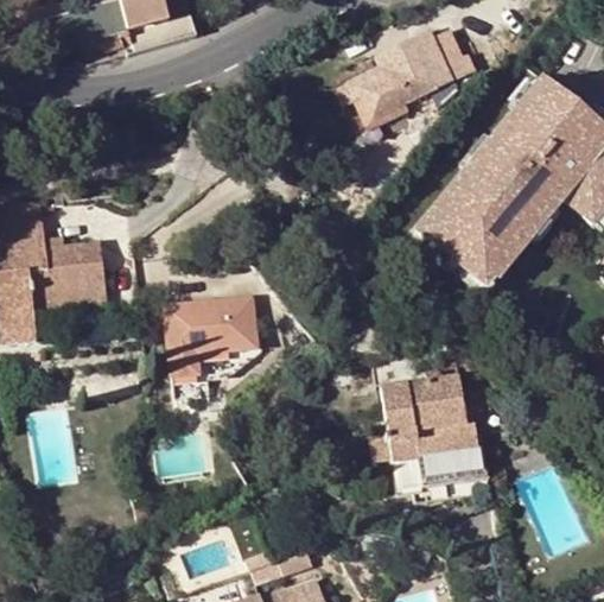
[(80,12),(77,1),(2,13),(4,35),(30,31),(36,57),(83,45),(88,58),(125,48),(127,46),(124,35),(169,23),(166,11),(164,0),(119,0),(119,1),(80,12)]
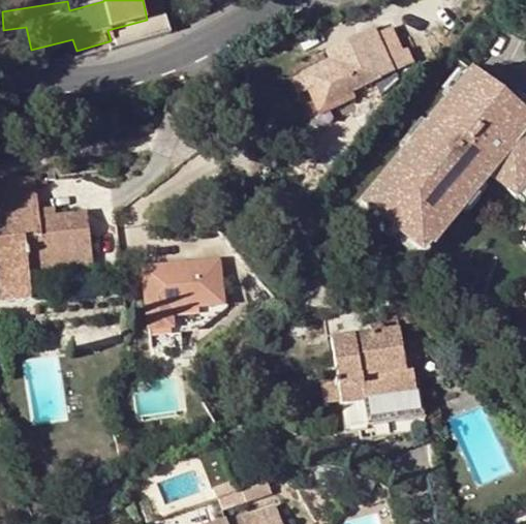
[(67,0),(67,1),(69,10),(103,1),(103,0),(67,0)]
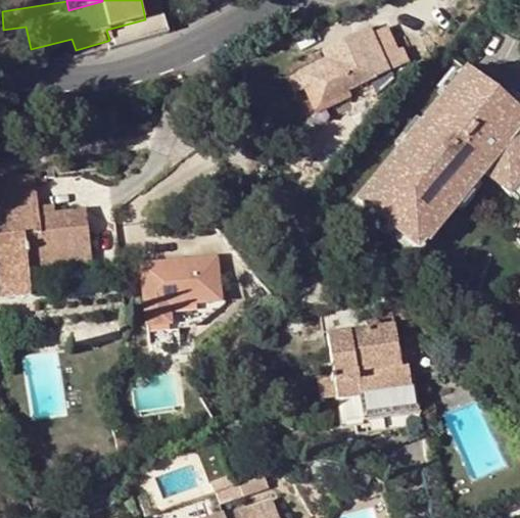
[(160,6),(143,9),(145,19),(106,30),(109,40),(110,45),(172,29),(160,6)]
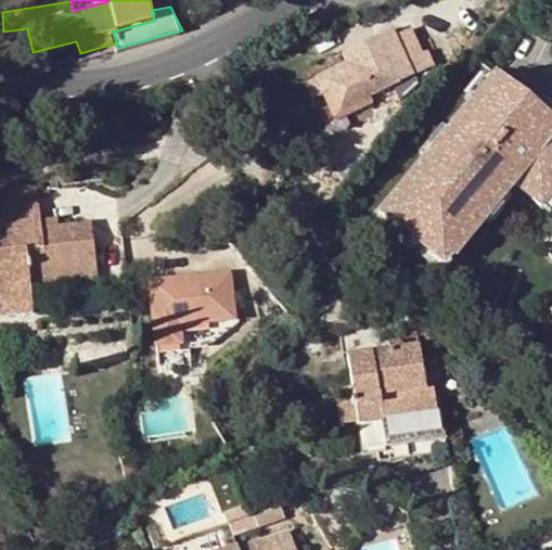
[(316,75),(323,91),(330,88),(339,110),(371,93),(414,73),(435,63),(428,49),(423,51),(411,26),(396,34),(393,26),(343,50),(347,60),(316,75)]
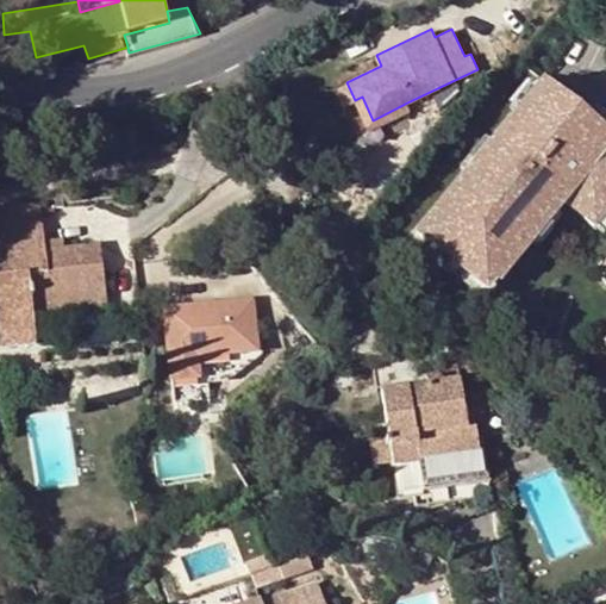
[(605,124),(549,78),(423,229),(488,284),(564,193),(598,220),(605,210),(605,124)]
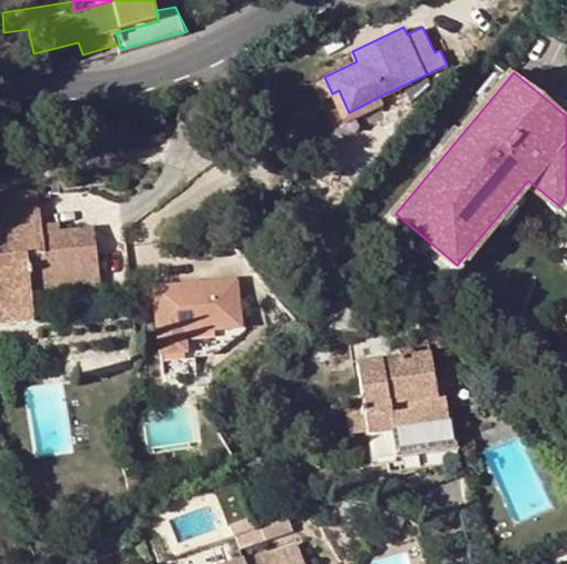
[(339,90),(332,94),(345,122),(384,104),(381,96),(349,112),(339,90)]
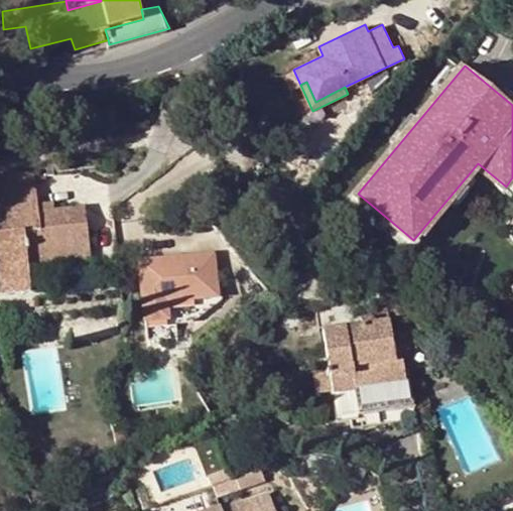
[(40,210),(38,200),(35,169),(0,172),(0,228),(1,233),(0,232),(0,291),(31,289),(28,265),(91,259),(85,202),(54,205),(54,208),(40,210)]
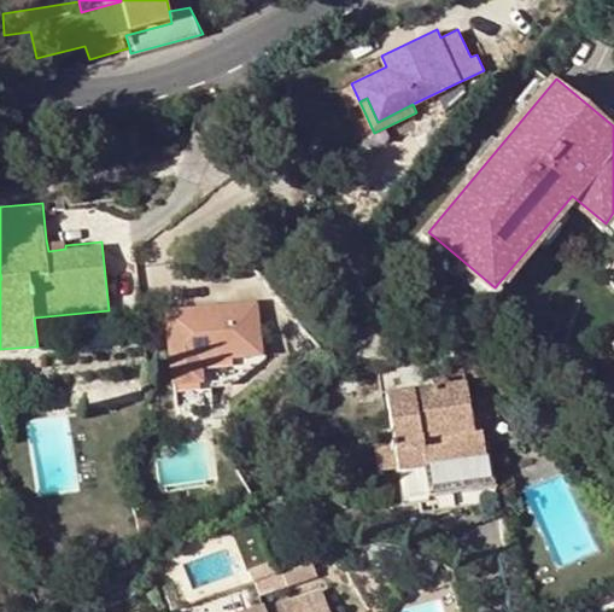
[(64,238),(46,239),(48,251),(65,249),(65,245),(64,238)]
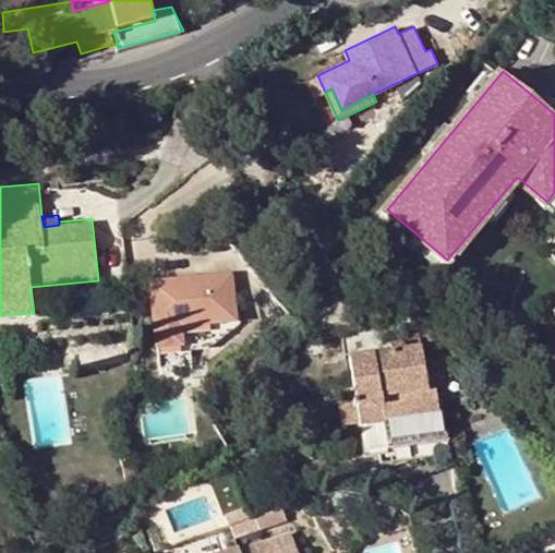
[(212,345),(239,323),(238,317),(233,271),(152,279),(159,345),(161,365),(195,362),(193,346),(212,345)]
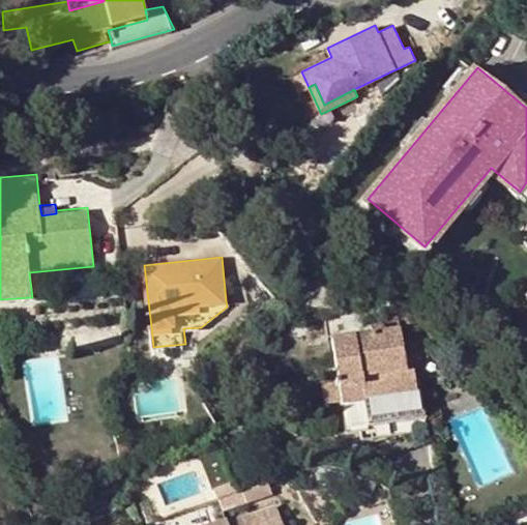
[(331,337),(338,370),(401,341),(397,318),(382,321),(383,327),(331,337)]
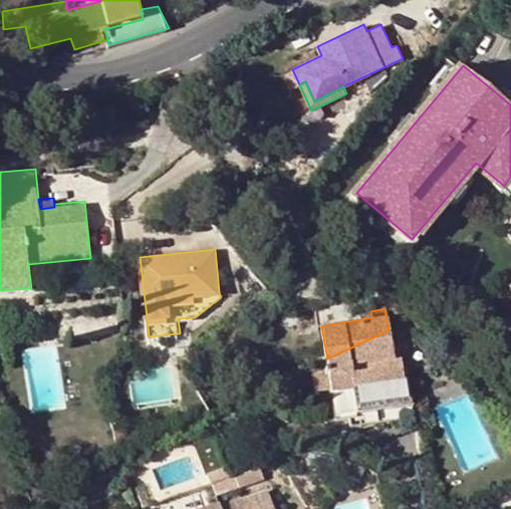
[(389,330),(327,358),(328,369),(314,371),(317,391),(332,390),(337,417),(359,413),(358,410),(414,402),(409,371),(404,372),(401,352),(394,352),(391,339),(389,330)]
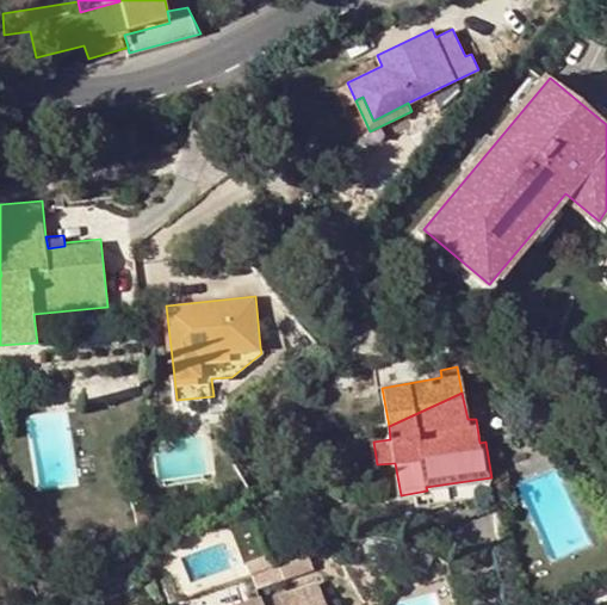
[(468,419),(476,419),(472,402),(464,403),(468,419)]
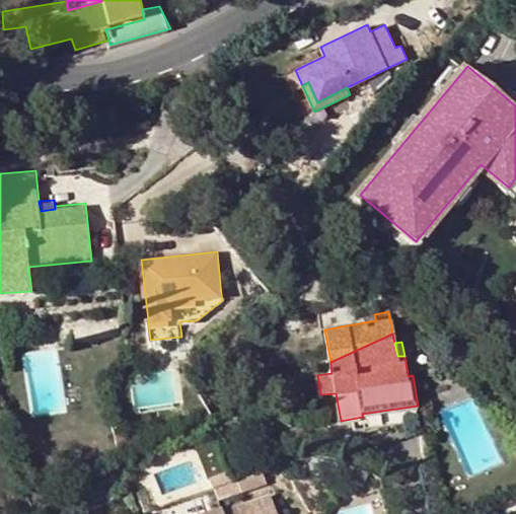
[(275,513),(270,497),(223,512),(223,513),(275,513)]
